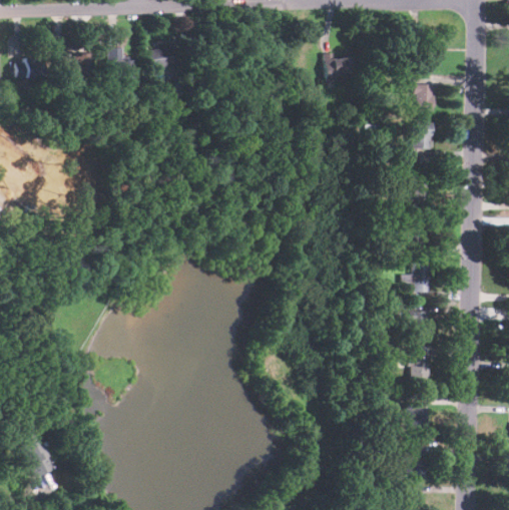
[(149,70),(179,66),(177,48),(147,51),(149,70)]
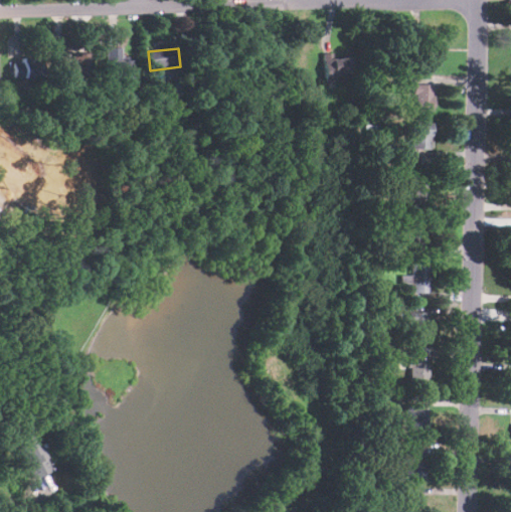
[(132,61),(124,61),(124,50),(108,50),(108,83),(132,83),(132,61)]
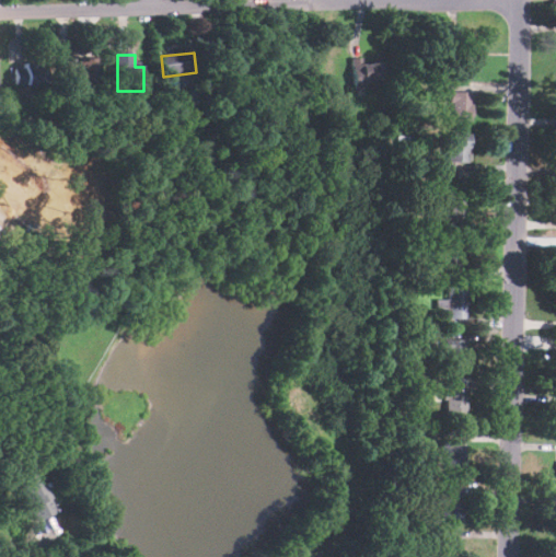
[(69,61),(69,86),(103,86),(103,61),(69,61)]
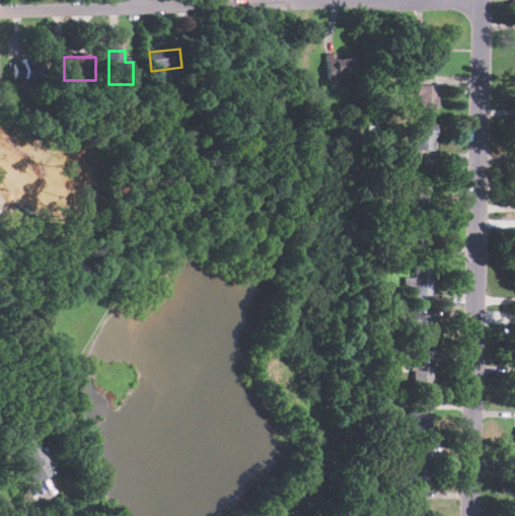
[(360,83),(360,59),(330,59),(330,83),(360,83)]
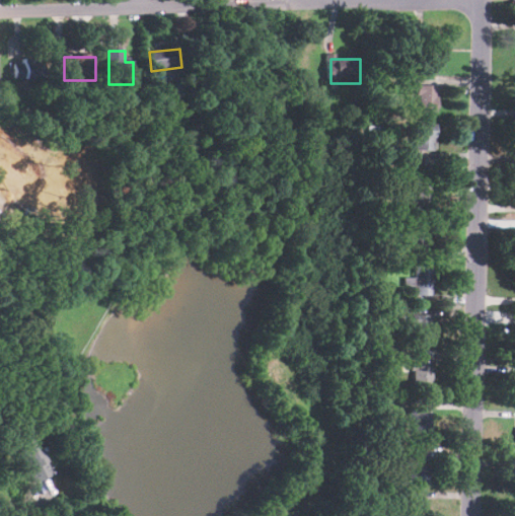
[(45,60),(17,60),(17,80),(45,80),(45,60)]
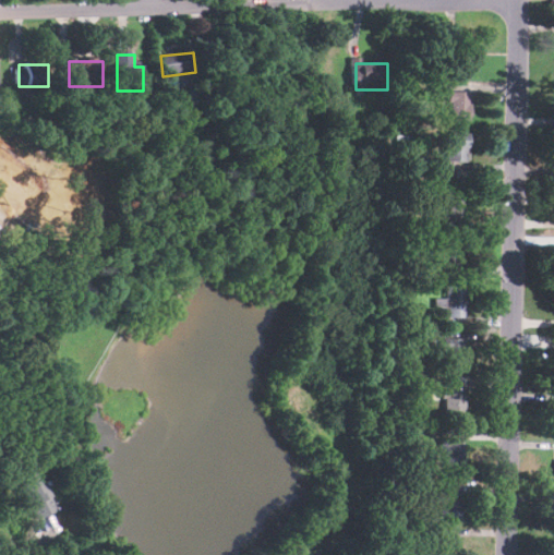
[(473,94),(450,94),(450,120),(473,120),(473,94)]
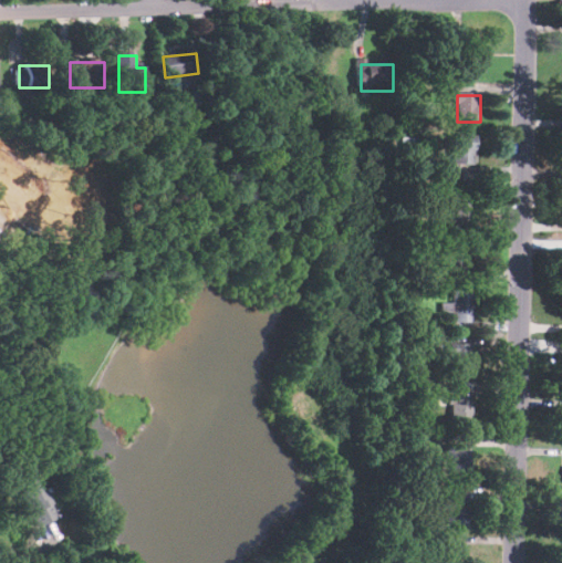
[(479,166),(479,134),(456,134),(456,166),(479,166)]
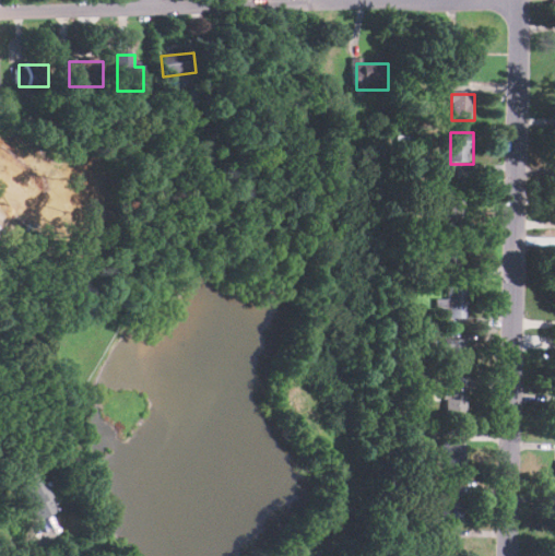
[(468,225),(468,197),(447,197),(447,225),(468,225)]
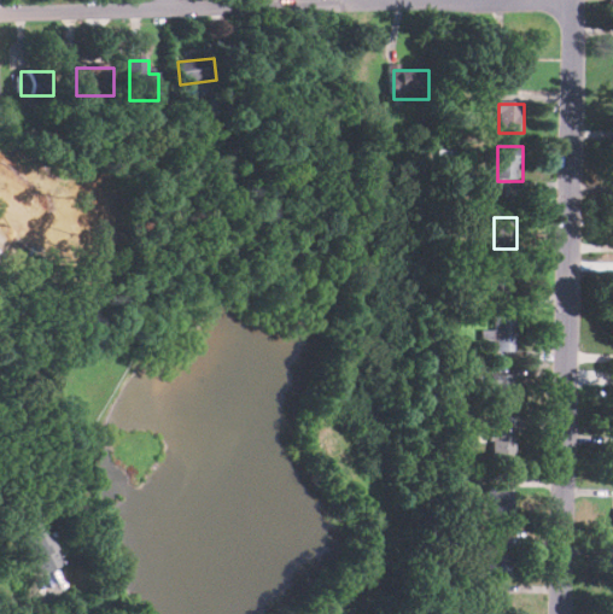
[(517,265),(494,265),(494,298),(517,298),(517,265)]
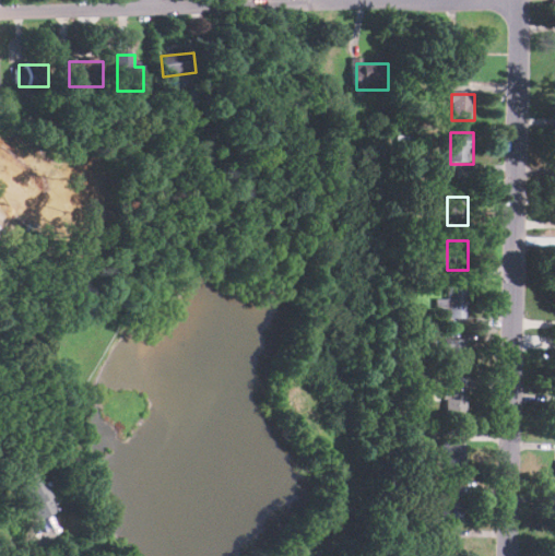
[(449,320),(471,320),(471,286),(449,286),(449,320)]
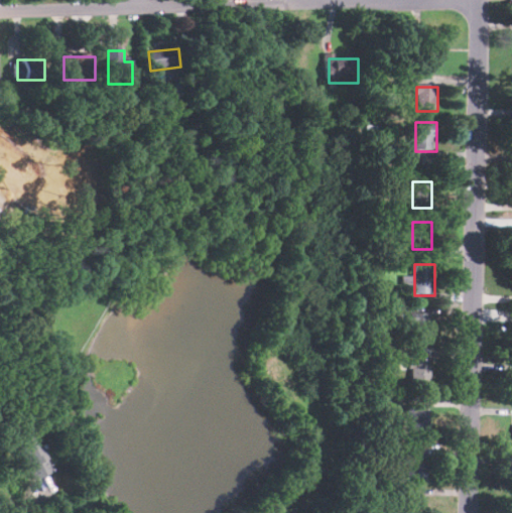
[(412,340),(433,340),(433,314),(412,314),(412,340)]
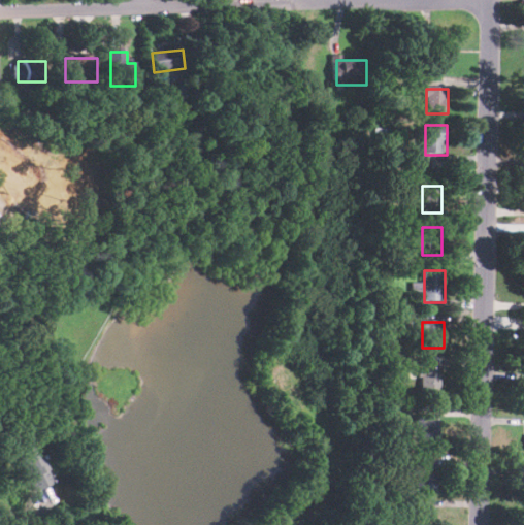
[(443,369),(422,369),(422,397),(443,397),(443,369)]
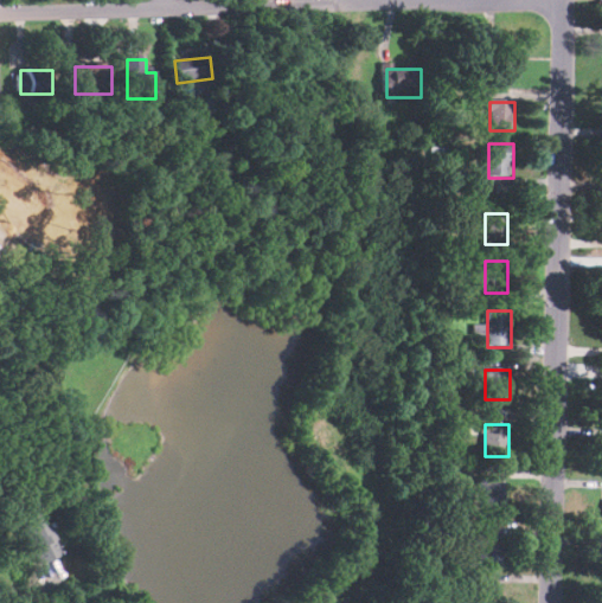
[(63,556),(42,511),(20,521),(42,566),(63,556)]
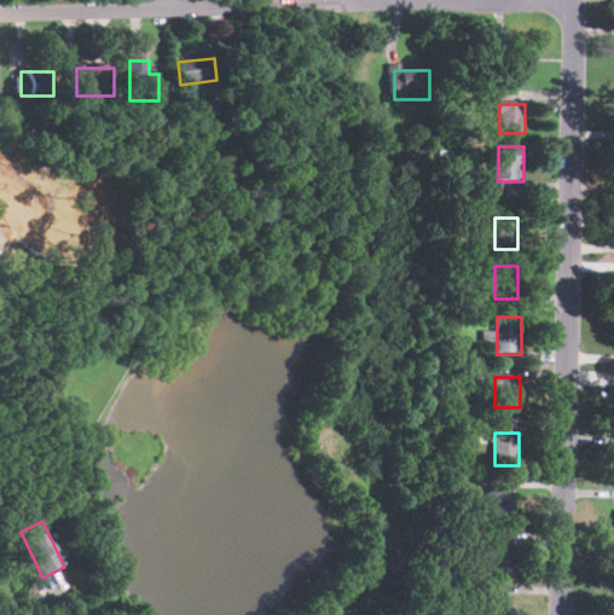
[(490,576),(514,576),(514,545),(490,545),(490,576)]
